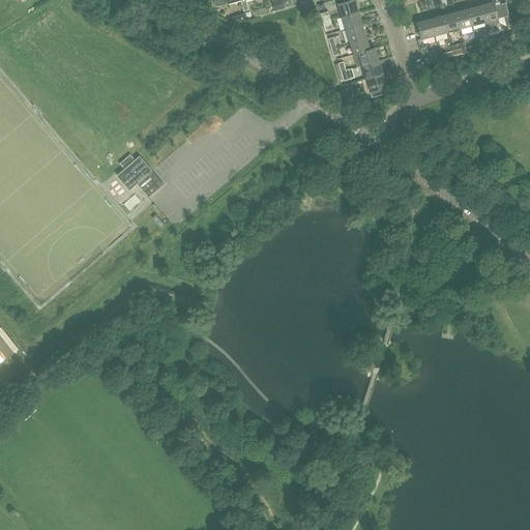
[(240,0),(243,11),(248,10),(245,0),(240,0)]
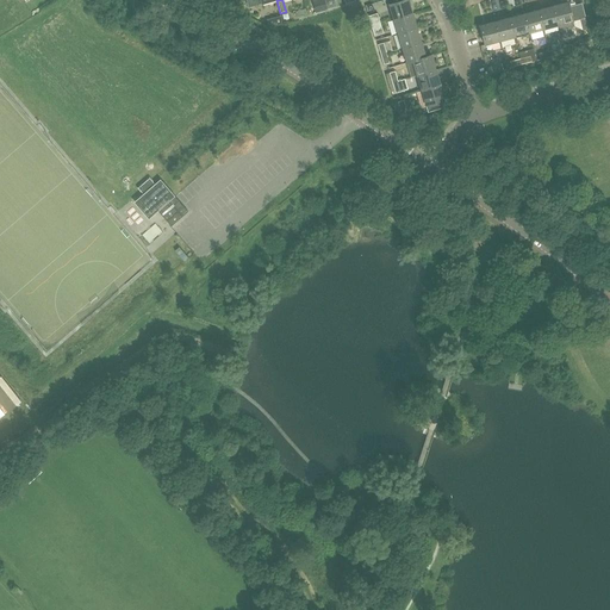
[(323,0),(319,0),(313,1),(316,12),(327,10),(323,0)]
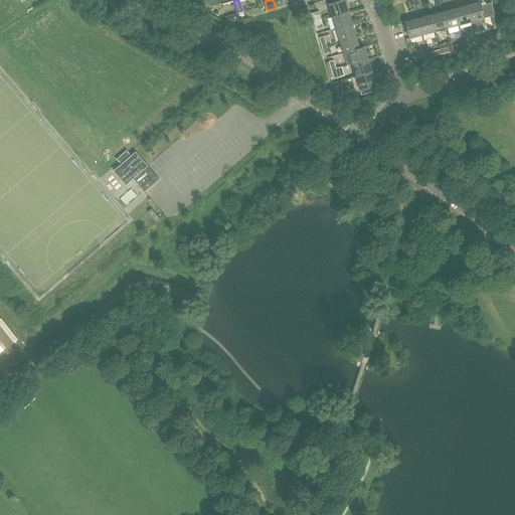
[(333,17),(348,12),(344,0),(340,0),(329,4),(333,17)]
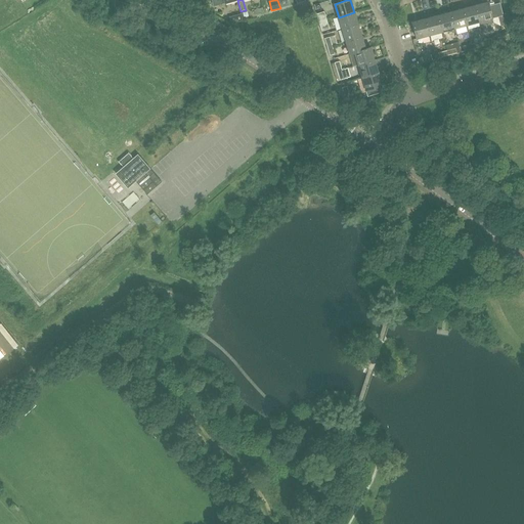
[(487,2),(475,5),(479,23),(480,27),(493,24),(487,2)]
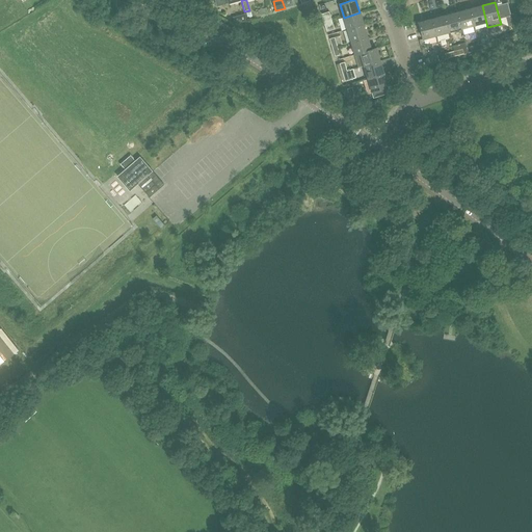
[(482,5),(470,8),(474,26),(486,23),(482,5)]
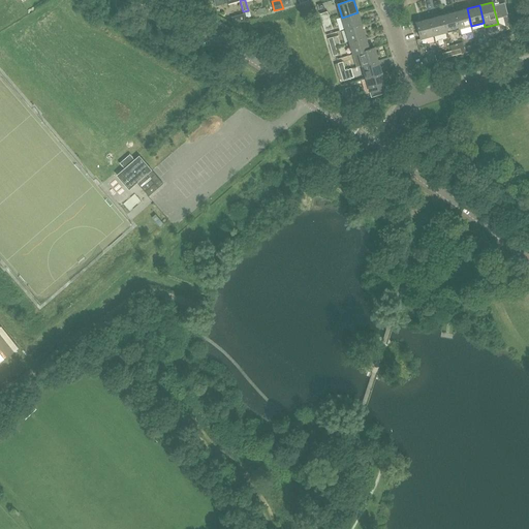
[(471,26),(467,8),(455,12),(459,29),(471,26)]
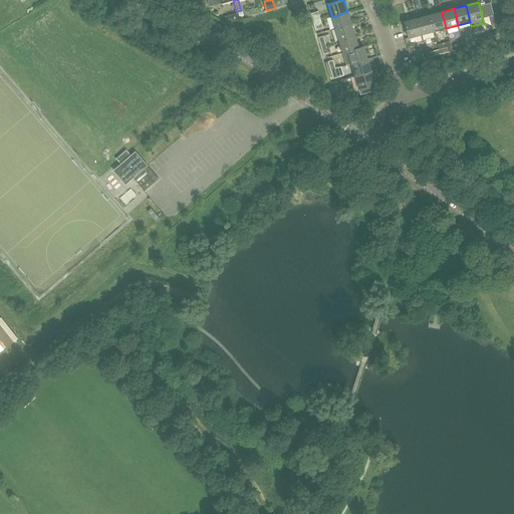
[(310,13),(313,22),(321,20),(318,11),(310,13)]
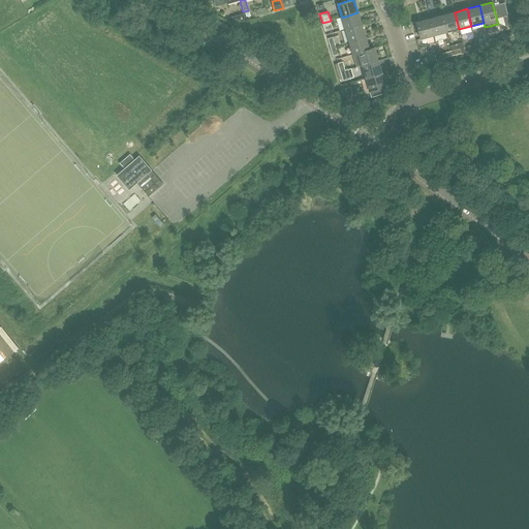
[(358,12),(342,18),(345,29),(362,25),(358,12)]
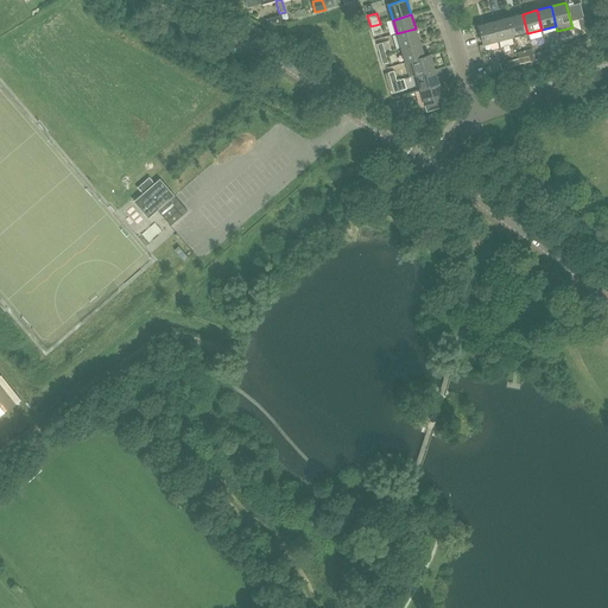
[(513,37),(527,33),(523,14),(507,18),(513,37)]
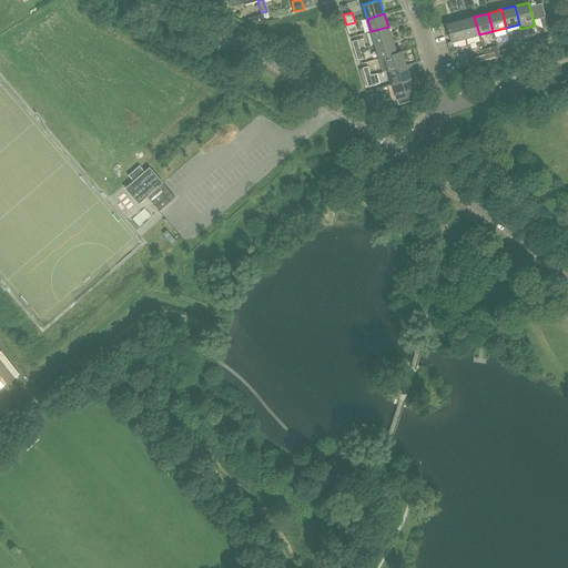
[(249,19),(251,27),(264,22),(262,14),(249,19)]
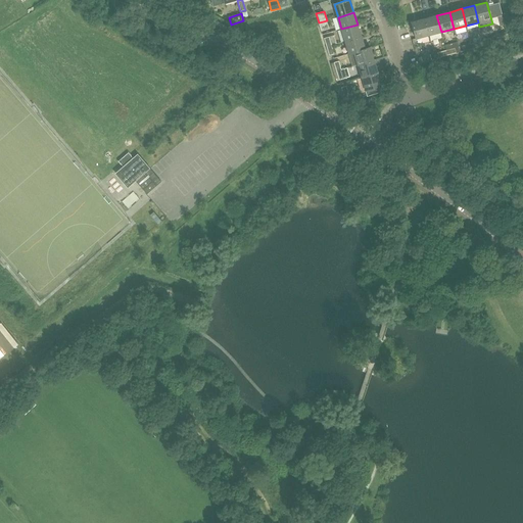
[(428,36),(441,32),(436,15),(424,18),(428,36)]
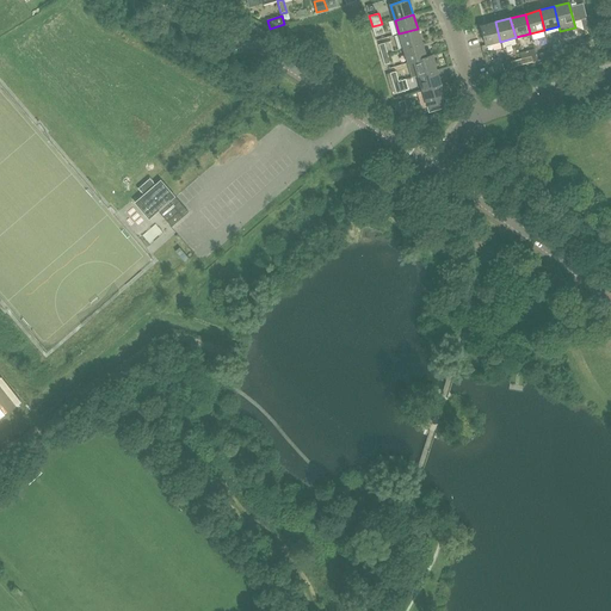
[(486,45),(500,42),(495,22),(480,26),(486,45)]
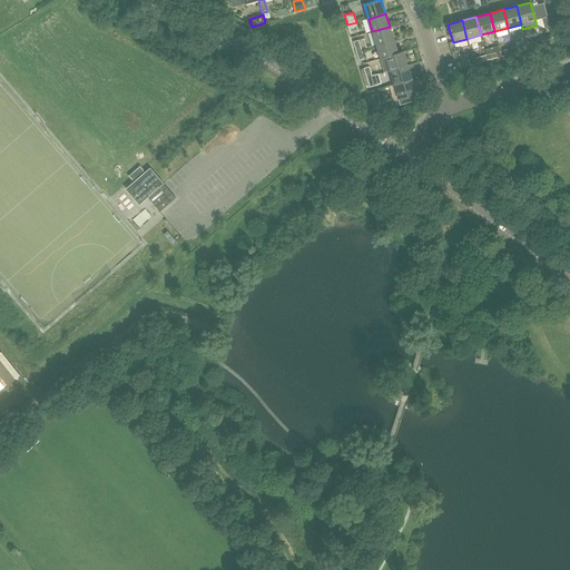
[(347,25),(351,33),(359,31),(356,22),(347,25)]
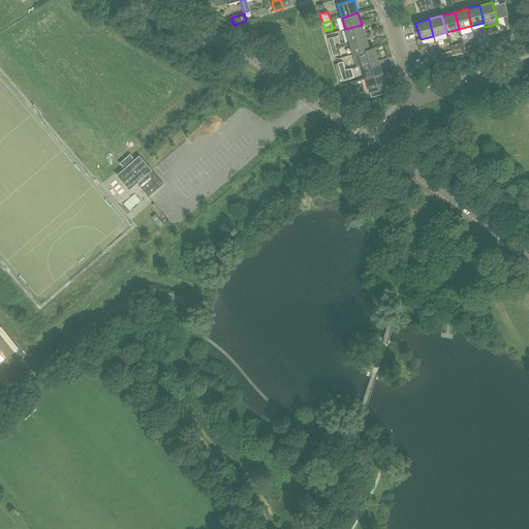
[(362,25),(345,29),(349,42),(366,37),(362,25)]
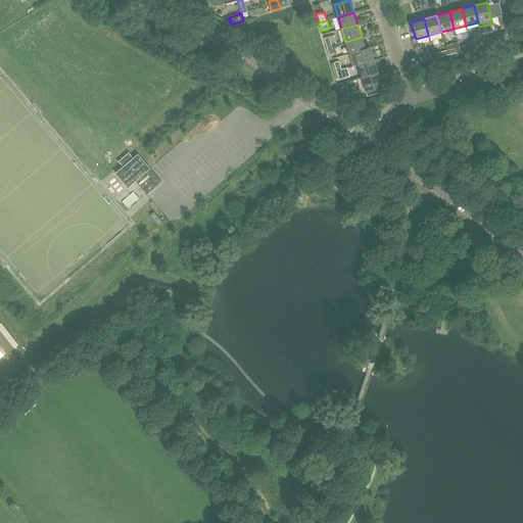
[(365,49),(365,48),(362,37),(345,42),(349,54),(365,49)]
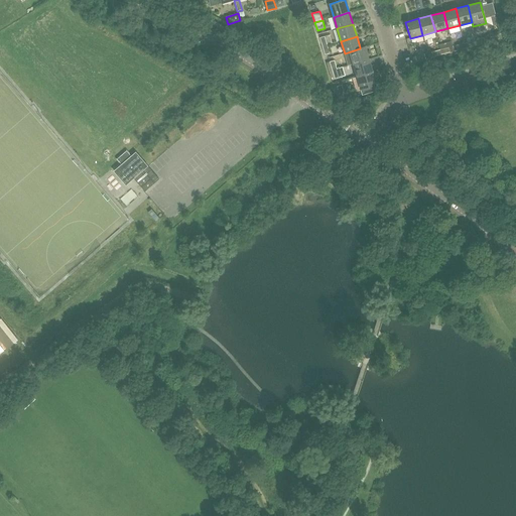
[(351,57),(353,65),(369,59),(365,46),(360,47),(360,48),(345,53),(346,59),(351,57)]
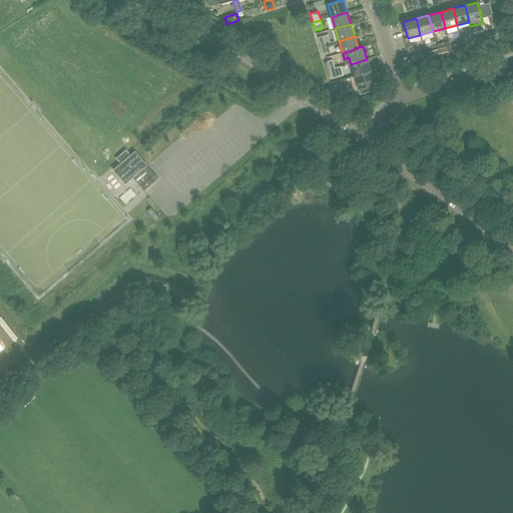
[(355,76),(370,71),(367,59),(351,64),(355,76)]
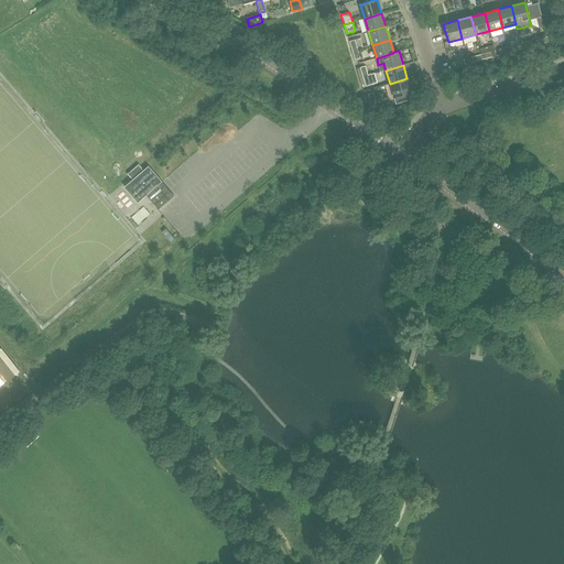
[(372,85),(380,82),(377,74),(369,77),(372,85)]
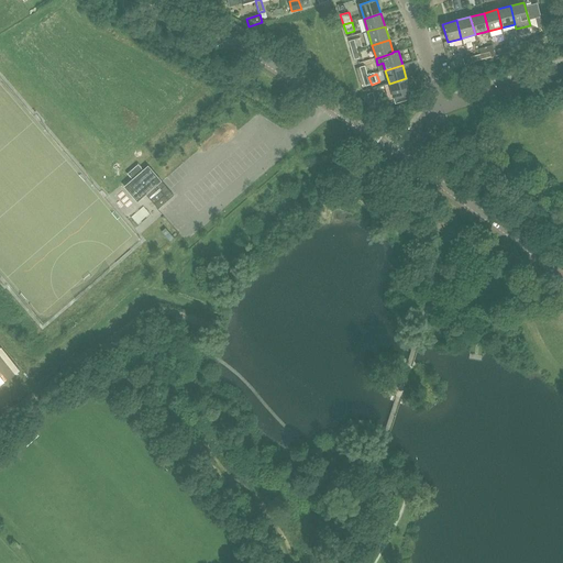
[(410,91),(406,78),(389,84),(394,97),(407,92),(410,91)]
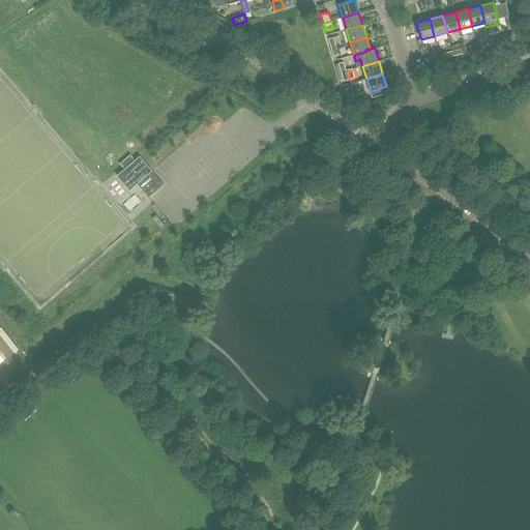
[(372,97),(385,93),(383,87),(371,91),(372,97)]
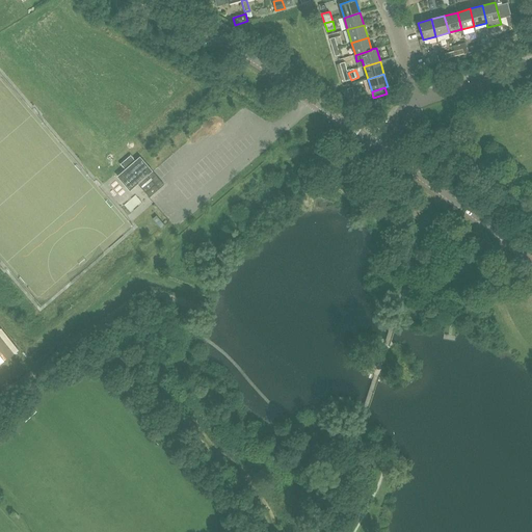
[(150,197),(164,185),(152,170),(151,171),(139,159),(136,162),(131,155),(121,164),(126,170),(123,174),(133,186),(136,183),(150,197)]
